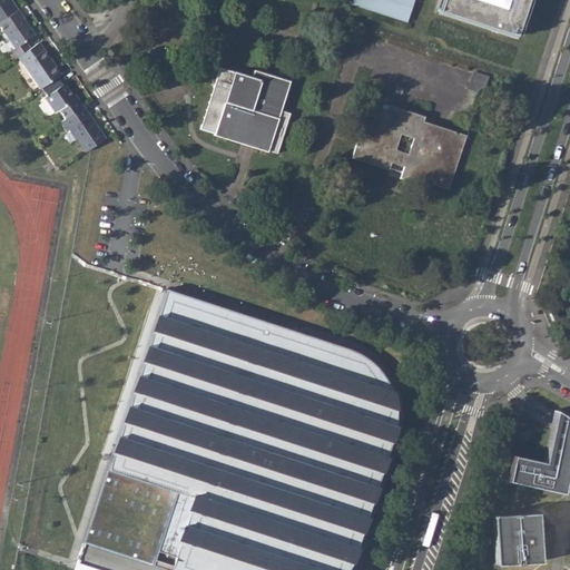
[(0,0),(0,21),(18,10),(10,0),(0,0)]
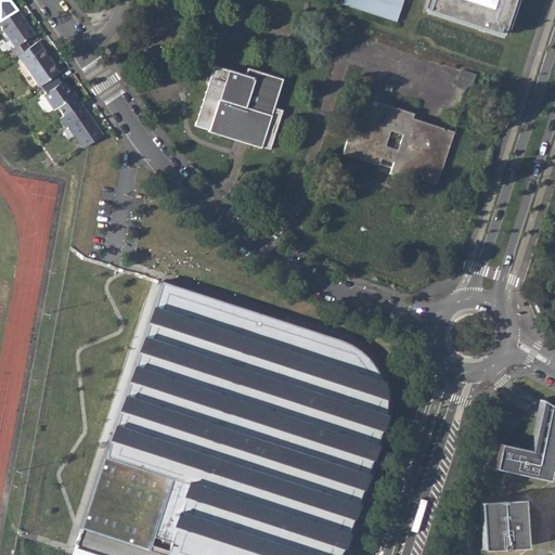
[(341,0),(340,7),(395,24),(402,0),(341,0)]
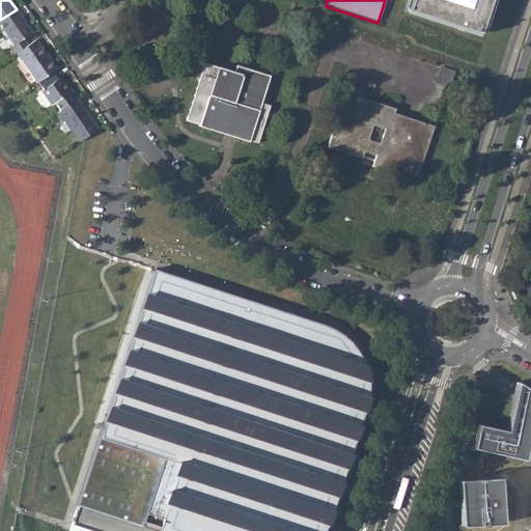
[(410,0),(407,11),(481,36),(493,0),(410,0)]
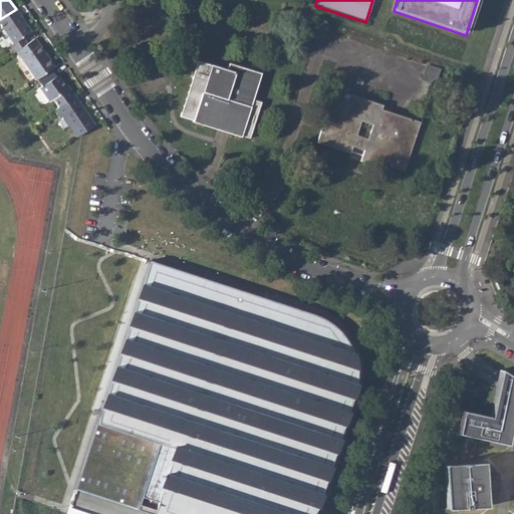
[(0,19),(0,23),(12,41),(13,42),(10,44),(15,51),(16,51),(17,50),(27,43),(22,37),(31,31),(25,22),(24,23),(19,17),(21,16),(16,9),(0,19)]
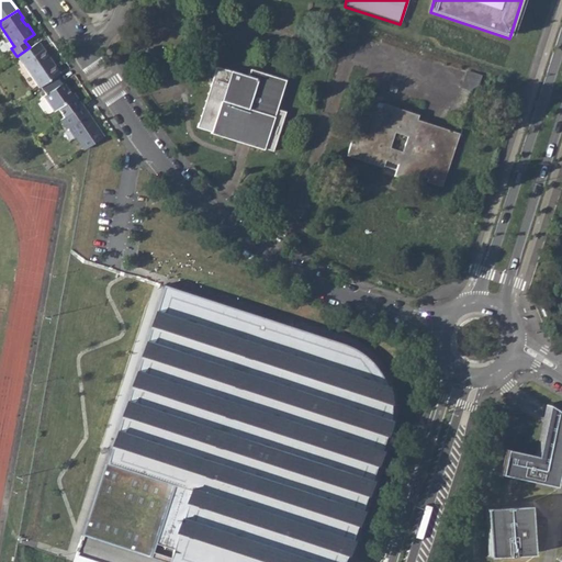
[(18,56),(38,88),(41,87),(56,76),(60,72),(38,41),(30,47),(19,55),(18,56)]
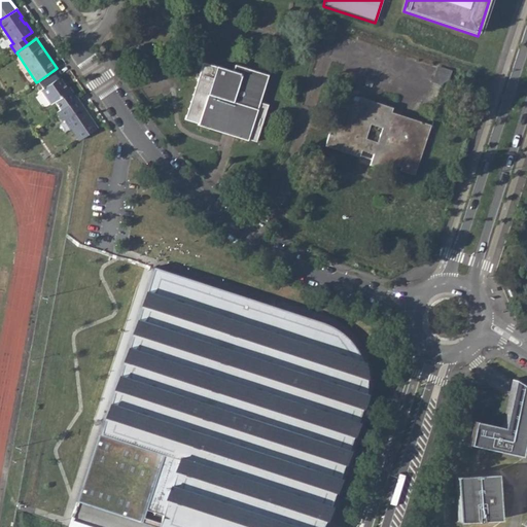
[(234,71),(204,62),(185,118),(200,123),(201,118),(212,126),(218,126),(225,126),(223,132),(248,140),(248,139),(256,141),(269,105),(260,102),(269,75),(236,64),(234,71)]
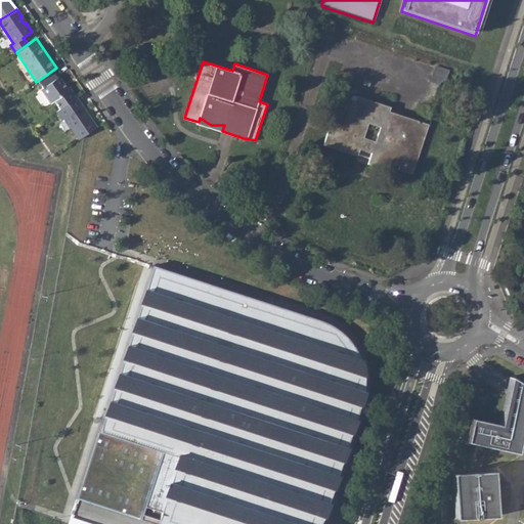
[(449,72),(435,67),(430,83),(444,88),(449,72)]
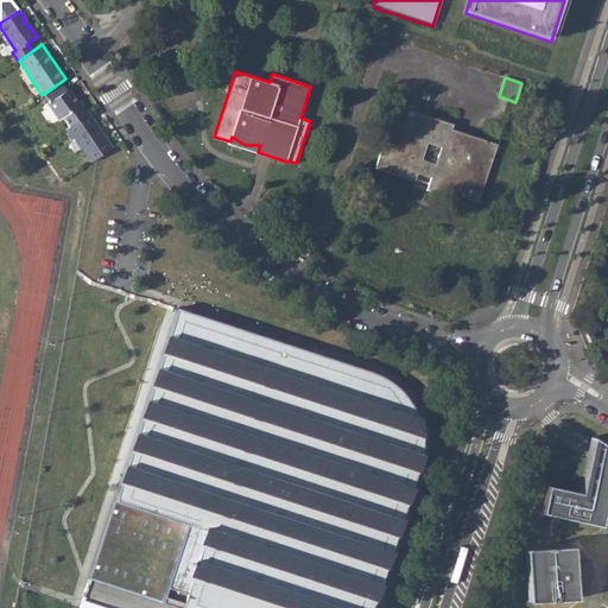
[(46,103),(58,120),(63,116),(69,126),(89,113),(82,102),(78,105),(76,100),(69,89),(67,90),(61,82),(44,94),(49,101),(46,103)]
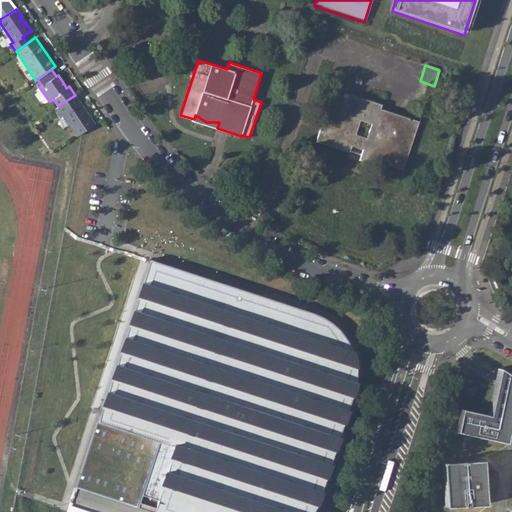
[(359,161),(384,169),(386,161),(390,162),(389,166),(403,170),(418,120),(380,108),(382,104),(348,94),(347,98),(331,93),(321,126),(324,128),(323,132),(319,131),(316,143),(349,153),(351,146),(362,150),(359,161)]
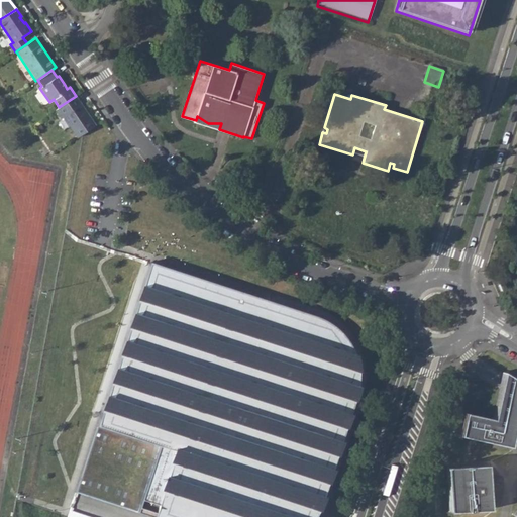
[(63,117),(70,127),(71,126),(78,137),(95,125),(87,113),(86,114),(80,104),(81,103),(76,96),(59,107),(56,110),(62,118),(63,117)]
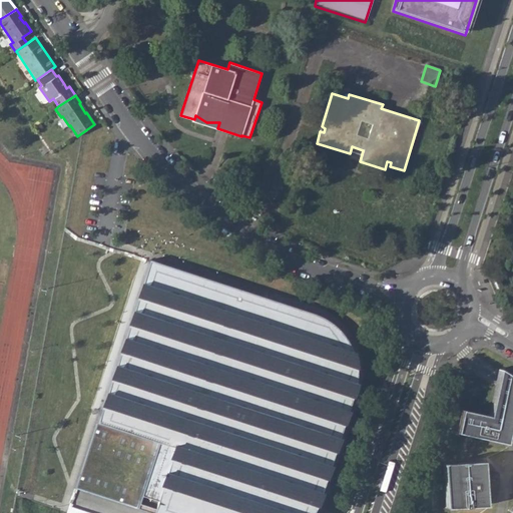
[(206,122),(195,115),(194,119),(194,121),(217,128),(219,122),(212,122),(206,122)]
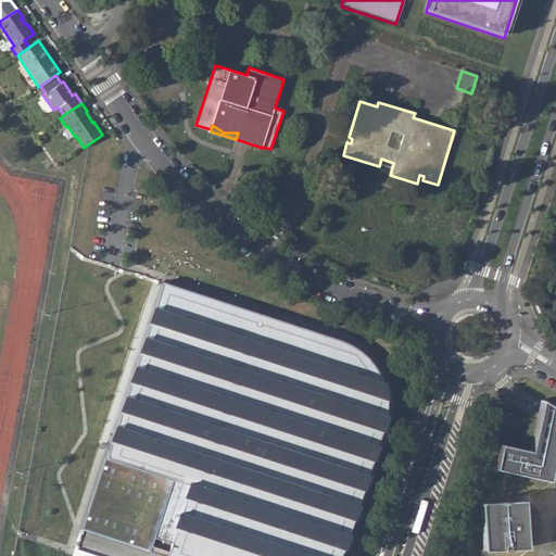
[(49,159),(43,163),(47,167),(53,163),(49,159)]
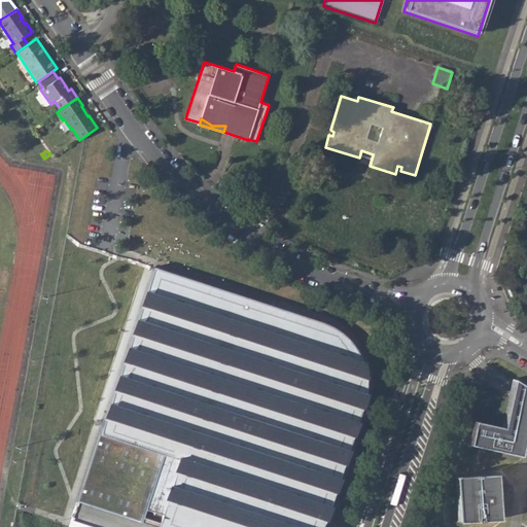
[(155,526),(320,526),(322,525),(324,521),(326,514),(361,408),(363,400),(365,393),(366,385),(365,382),(365,378),(364,371),(362,363),(361,359),(359,356),(355,349),(351,344),(346,338),(344,335),(341,332),(335,327),(327,324),(320,322),(267,304),(252,300),(153,267),(76,501),(155,526)]
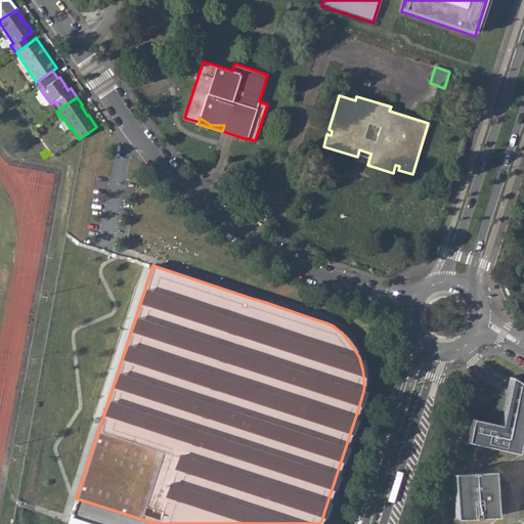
[(500,425),(472,419),(467,441),(517,452),(523,421),(523,384),(511,377),(508,390),(500,425)]
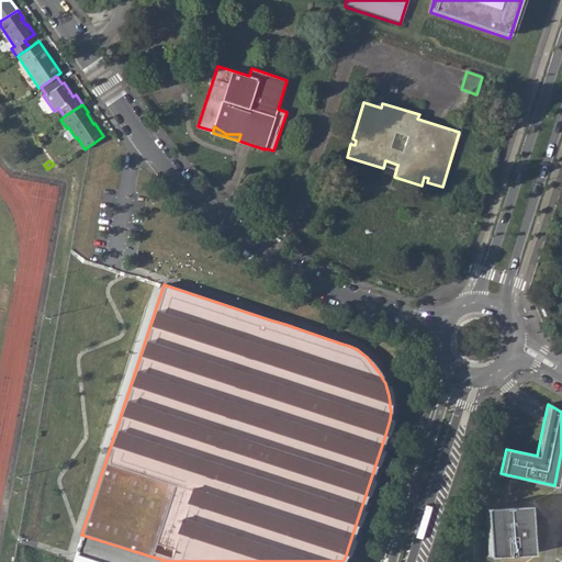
[(528,506),(485,508),(487,557),(512,557),(512,555),(530,554),(528,506)]
